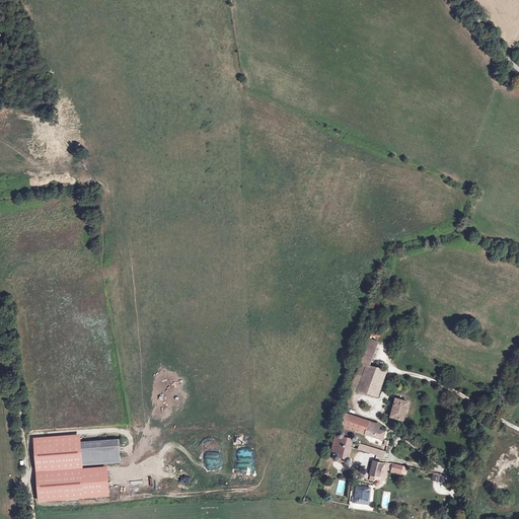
[(370,366),(378,343),(369,339),(359,364),(360,364),(361,364),(367,366),(370,366)]
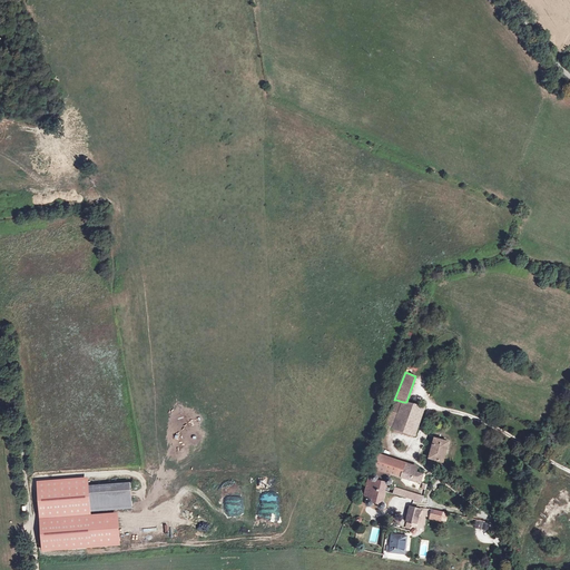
[(400,412),(403,402),(396,400),(395,400),(392,410),(393,410),(400,412)]
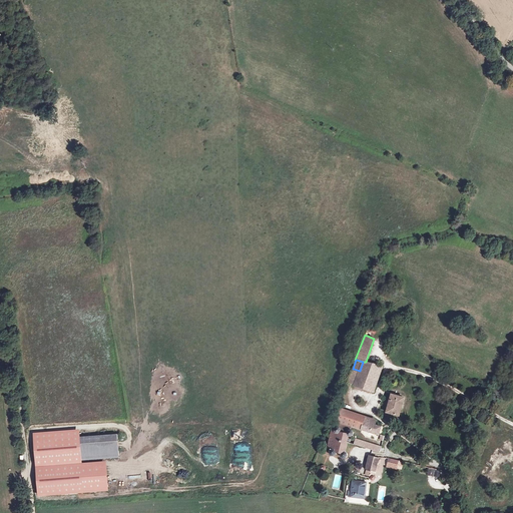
[(374,392),(383,366),(366,362),(363,362),(360,371),(354,369),(353,369),(353,371),(359,373),(355,385),(354,386),(374,392)]
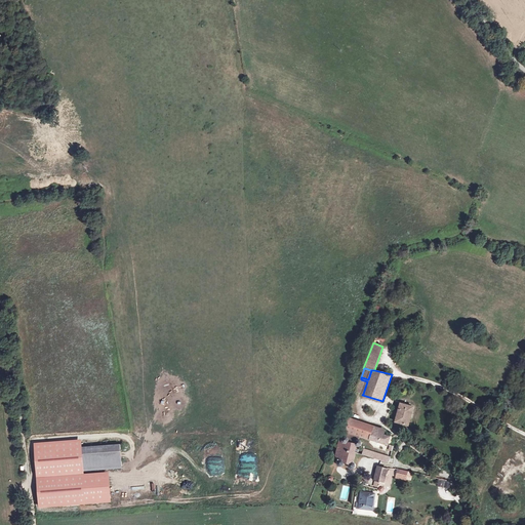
[(363,394),(367,381),(361,379),(359,378),(355,392),(363,394)]
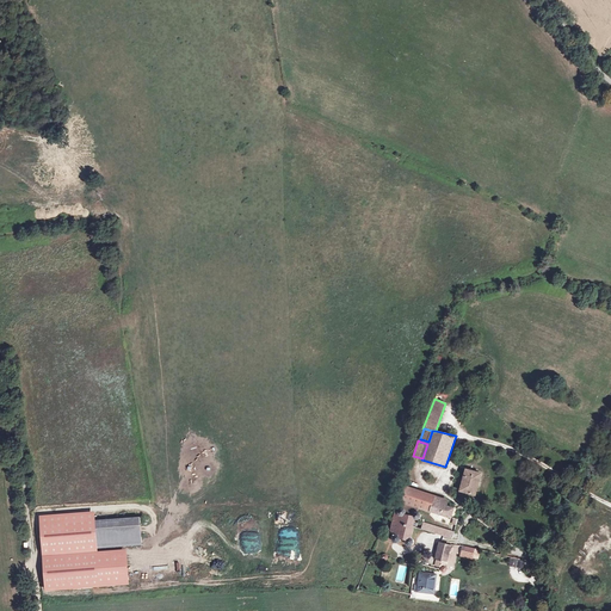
[(475,495),(481,474),(467,470),(461,491),(475,495)]
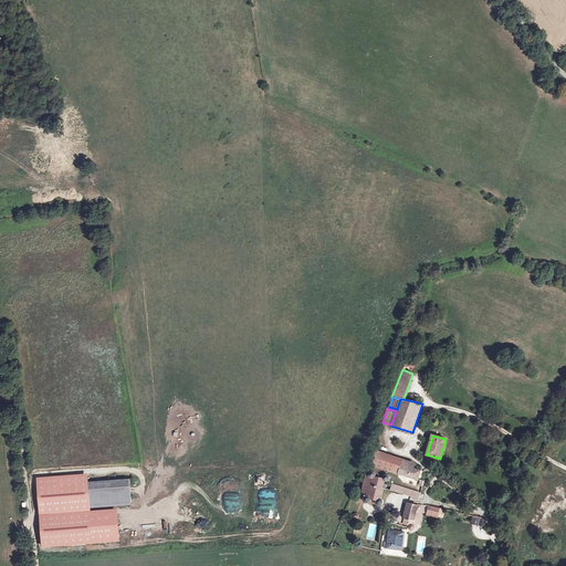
[(413,469),(415,464),(375,451),(371,464),(388,470),(418,480),(420,471),(413,469)]
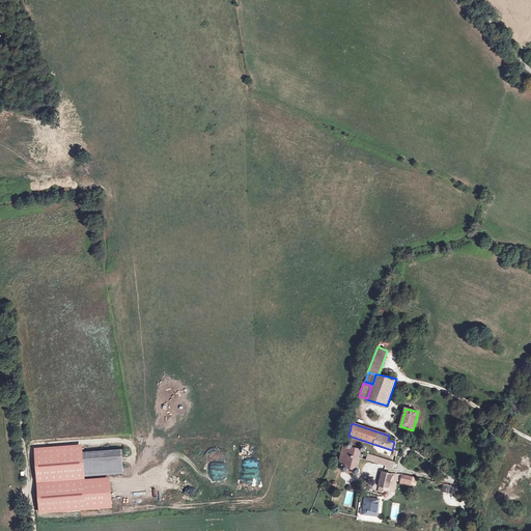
[(357,469),(359,457),(361,451),(362,452),(363,452),(364,451),(365,451),(366,449),(366,448),(366,447),(365,447),(365,446),(364,445),(363,445),(364,441),(348,436),(352,443),(351,442),(350,442),(348,442),(347,443),(346,444),(346,445),(346,446),(346,447),(343,446),(339,464),(338,464),(337,469),(341,470),(342,471),(343,471),(344,472),(345,472),(346,471),(347,471),(347,470),(348,469),(348,468),(353,469),(353,470),(353,471),(353,472),(354,473),(354,474),(355,474),(356,474),(357,474),(358,474),(359,473),(360,472),(360,471),(360,470),(359,470),(359,469),(358,469),(357,469)]
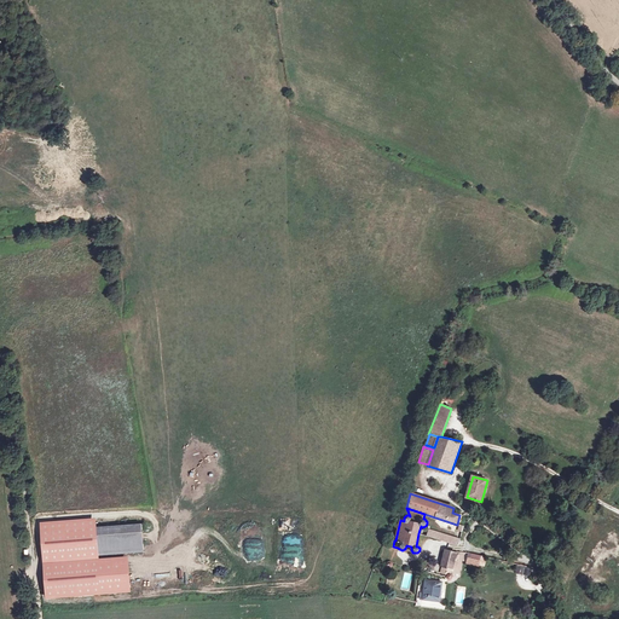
[(144,550),(143,530),(134,530),(134,525),(96,527),(97,537),(98,554),(144,550)]
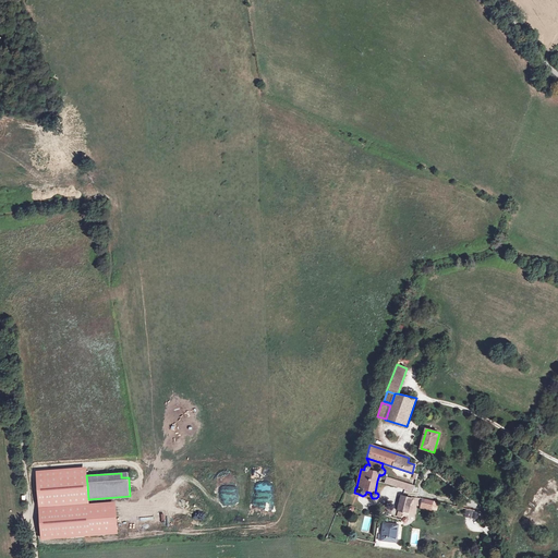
[(395,486),(396,481),(387,477),(385,484),(395,486)]
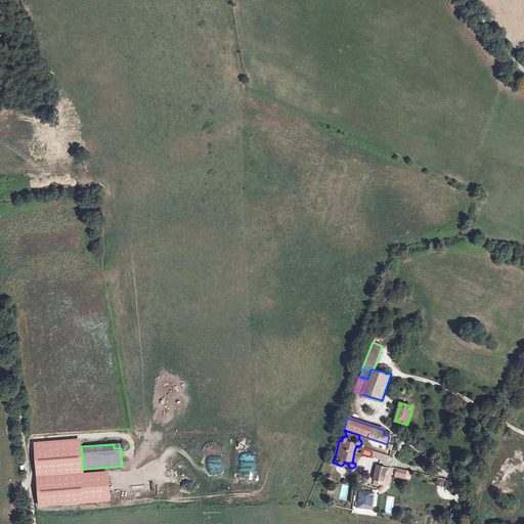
[(255,488),(255,456),(250,456),(250,450),(241,450),(241,457),(244,457),(244,462),(242,463),(242,467),(239,467),(239,488),(255,488)]
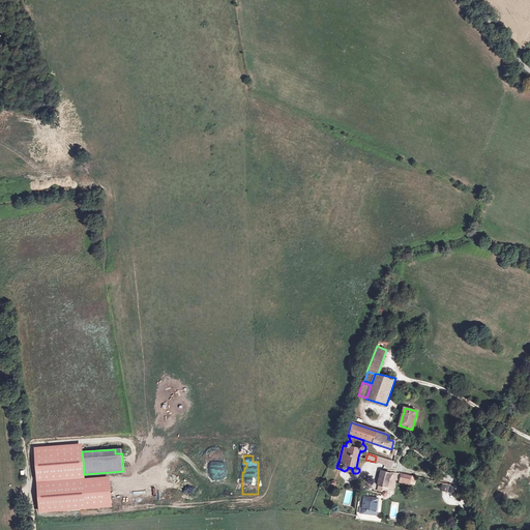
[(392,468),(394,462),(381,458),(376,457),(375,462),(392,468)]
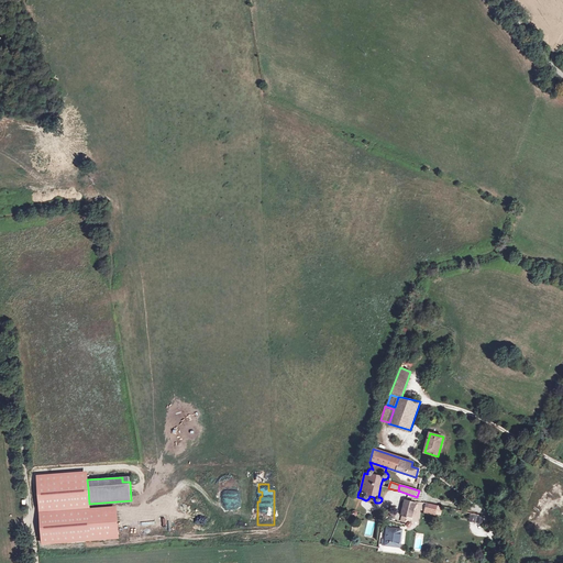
[(89,504),(88,488),(61,490),(62,505),(89,504)]
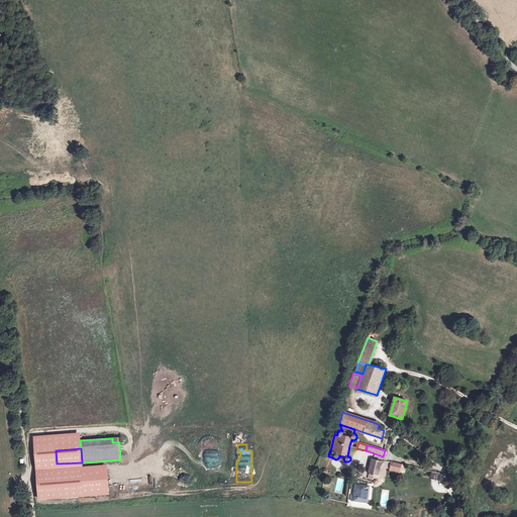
[(377,480),(382,462),(373,459),(370,474),(374,475),(373,480),(376,481),(376,480),(377,480)]
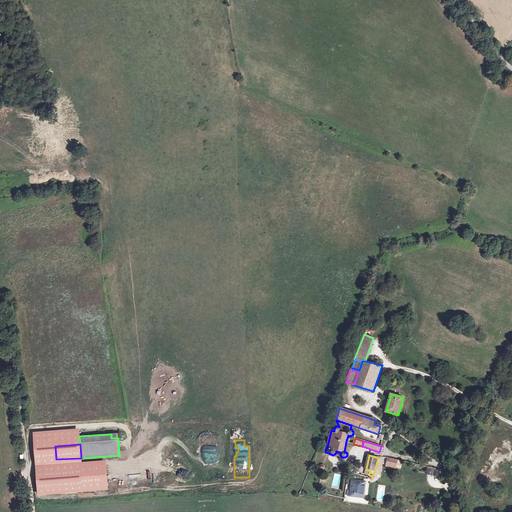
[(364,498),(366,481),(352,480),(351,491),(348,490),(348,496),(364,498)]
